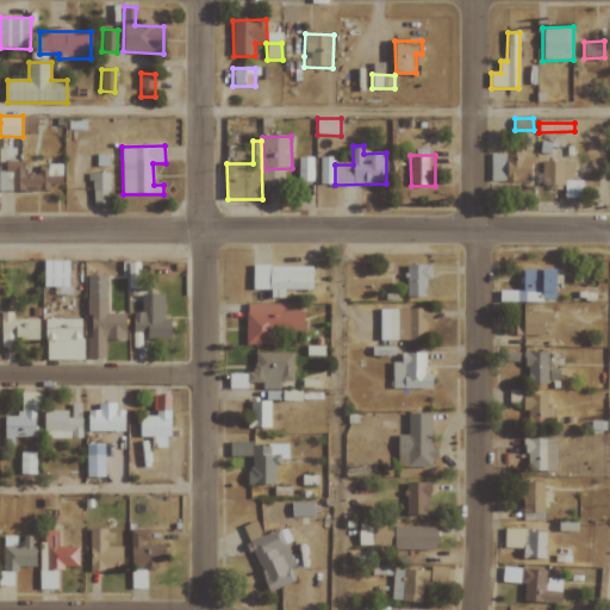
[(490,155),(490,181),(533,181),(533,155),(490,155)]
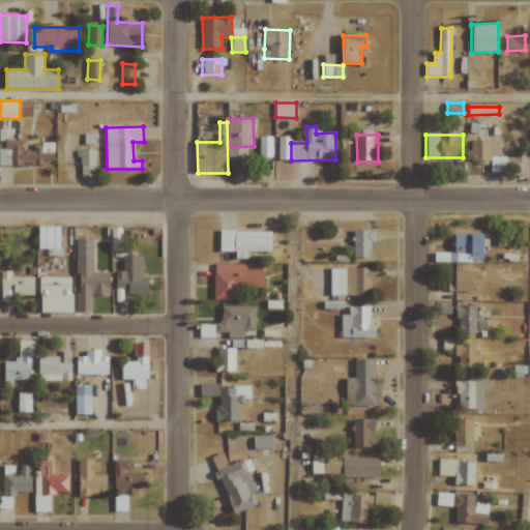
[(259,157),(271,157),(272,137),(259,137),(259,157)]
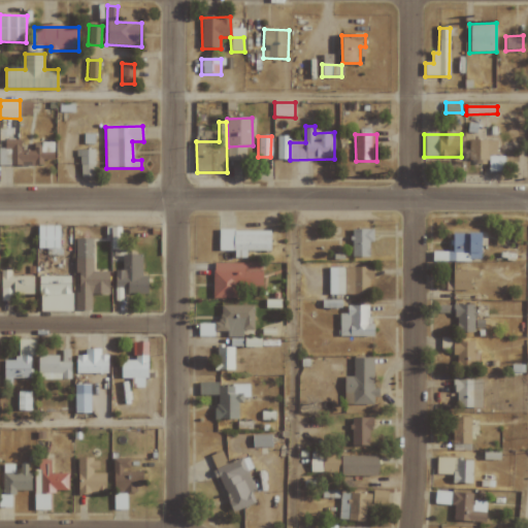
[(276,160),(289,161),(290,137),(276,136),(276,160)]
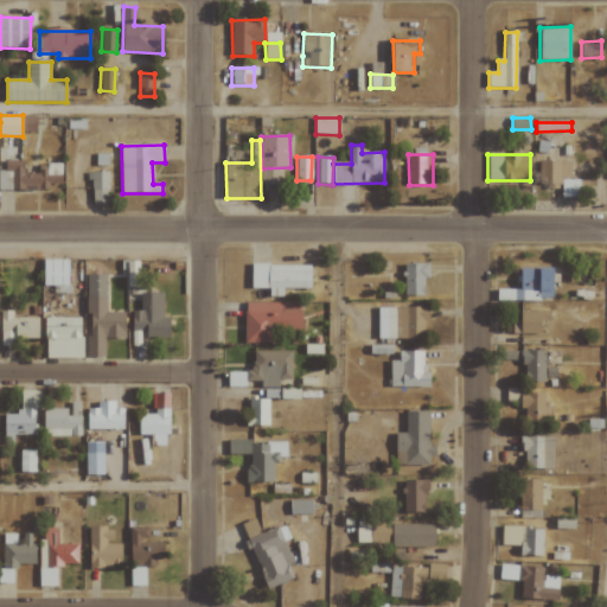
[(62,184),(62,165),(48,165),(48,173),(24,173),(24,160),(6,160),(6,171),(13,171),(13,190),(49,190),(49,184),(62,184)]
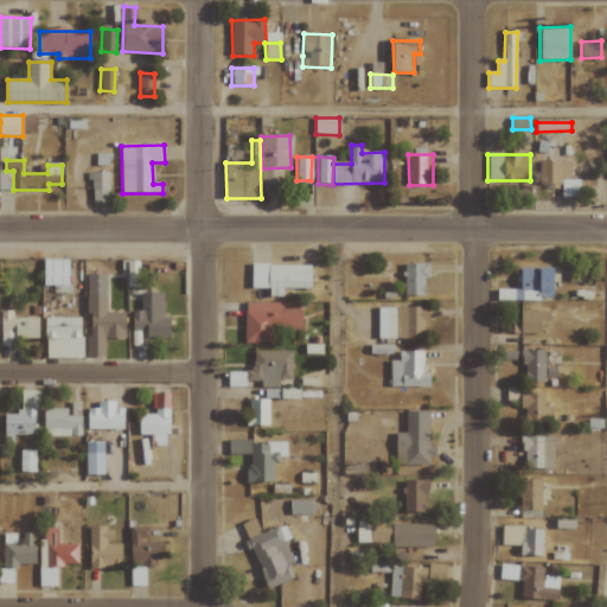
[(580,198),(580,180),(572,180),(572,161),(538,161),(540,184),(562,183),(562,198),(580,198)]
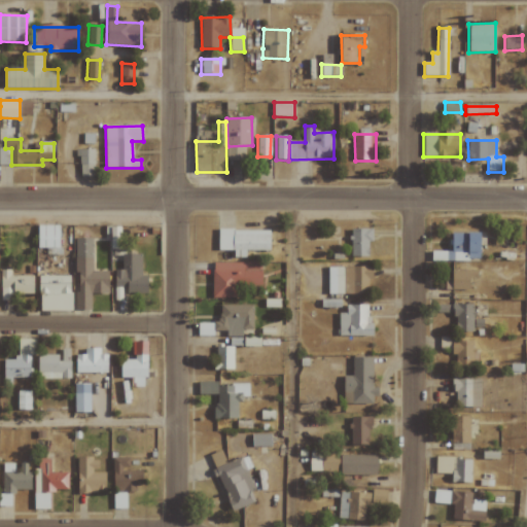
[(95,149),(78,149),(79,178),(95,178),(95,149)]
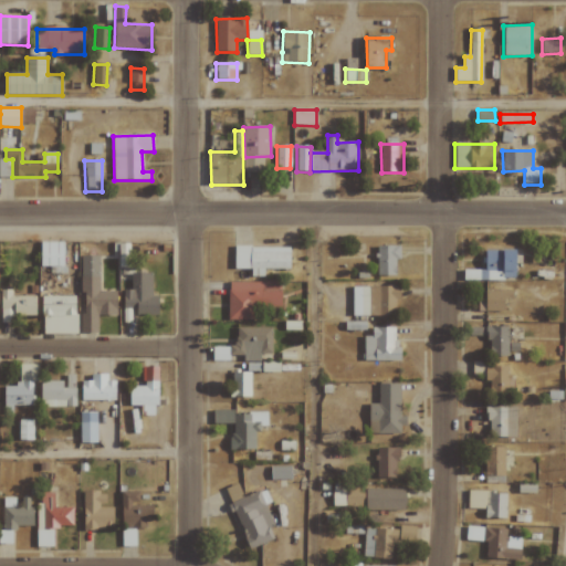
[(41,242),(40,266),(50,266),(50,272),(64,272),(65,243),(41,242)]
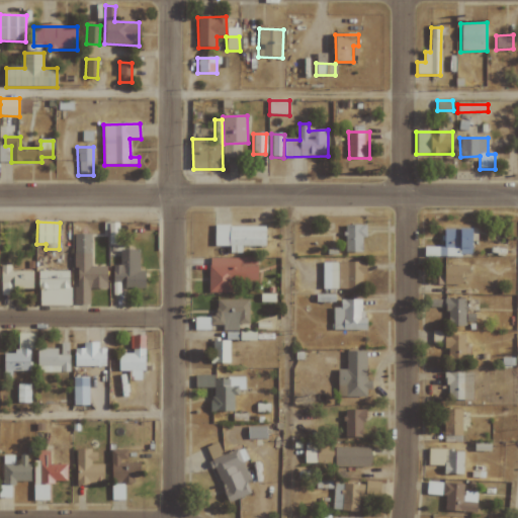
[(362,253),(362,237),(366,237),(366,225),(344,225),(344,252),(362,253)]
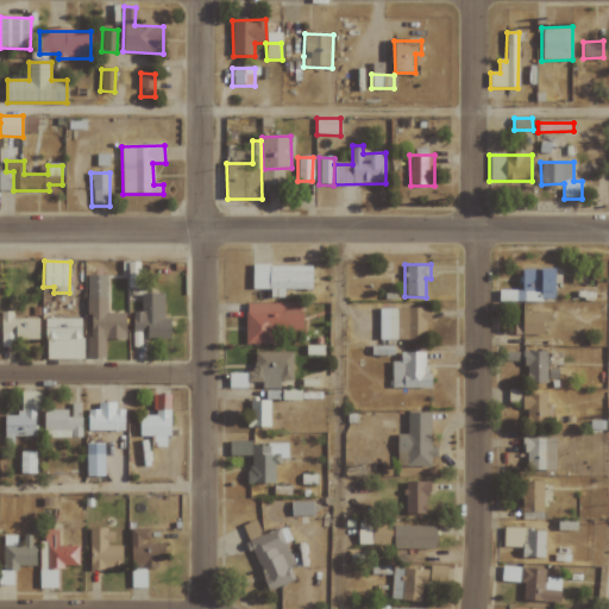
[(284,289),(312,289),(313,267),(252,265),(251,289),(270,289),(270,297),(284,299),(284,289)]
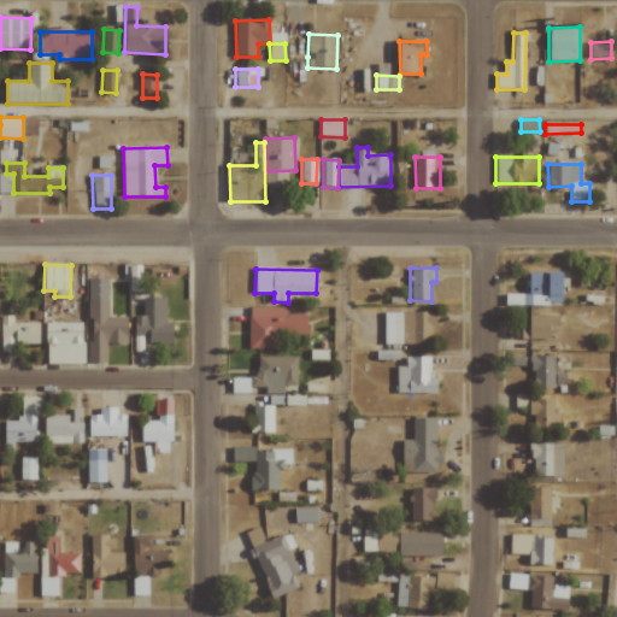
[(564,272),(529,272),(529,298),(524,298),(524,305),(564,305),(564,272)]
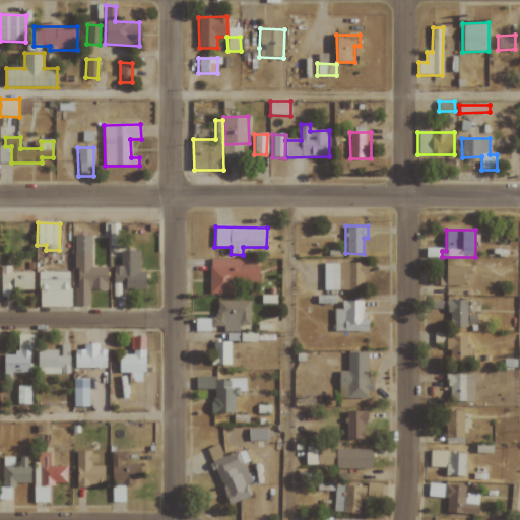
[(91,236),(74,235),(74,253),(90,253),(91,236)]
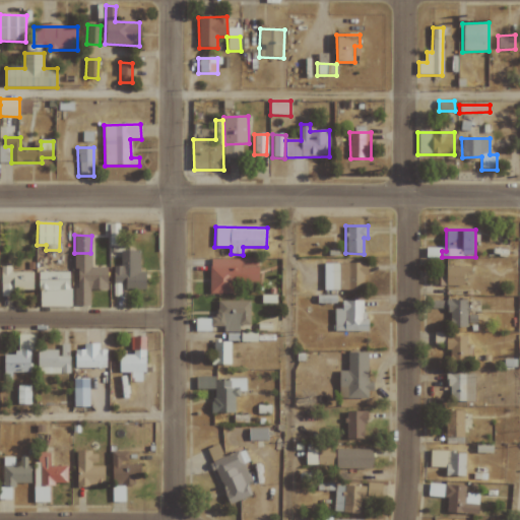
[(126,289),(145,290),(145,273),(139,273),(140,251),(121,251),(120,266),(113,266),(113,283),(126,283),(126,289)]
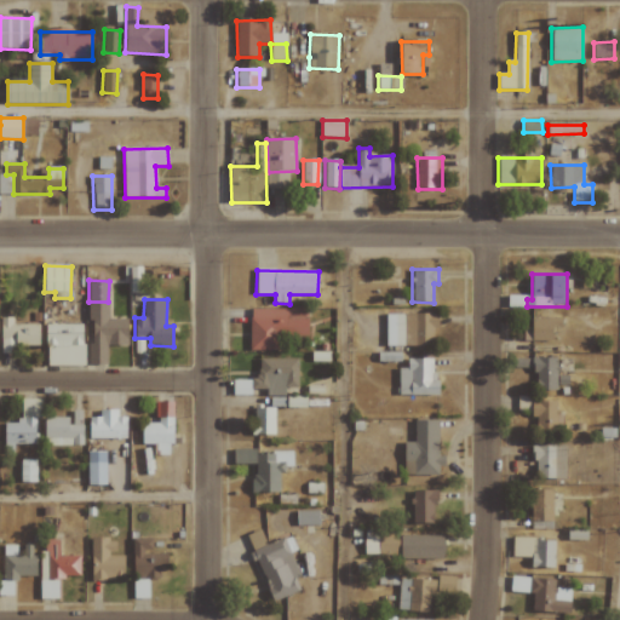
[(108,365),(108,346),(128,346),(128,319),(109,319),(109,303),(90,303),(90,365),(108,365)]
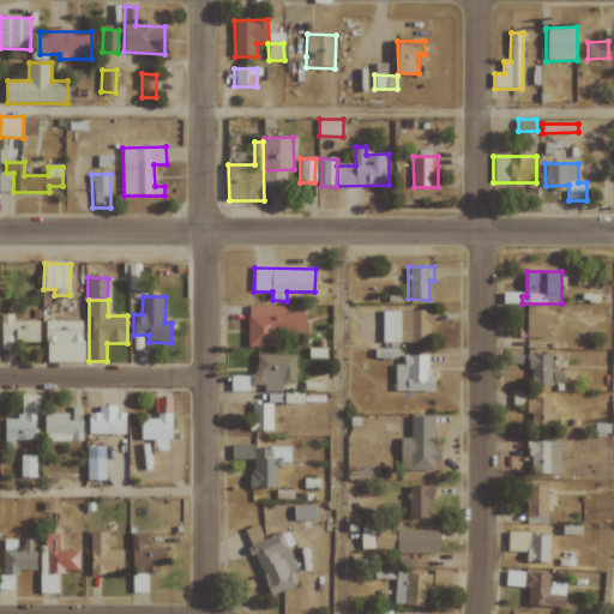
[(248,347),(276,347),(276,332),(306,332),(305,306),(247,306),(248,347)]
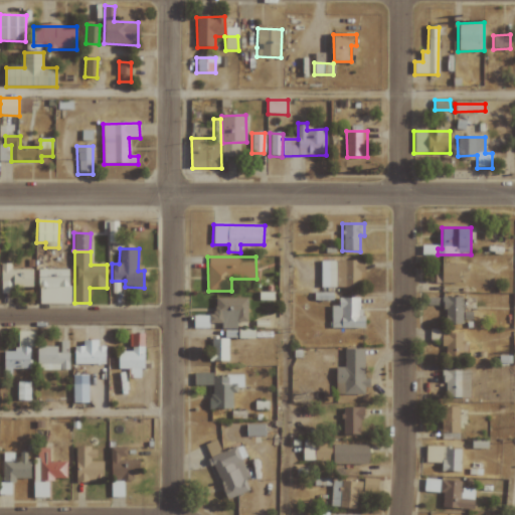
[(320,262),(321,288),(360,288),(359,273),(364,273),(364,261),(320,262)]
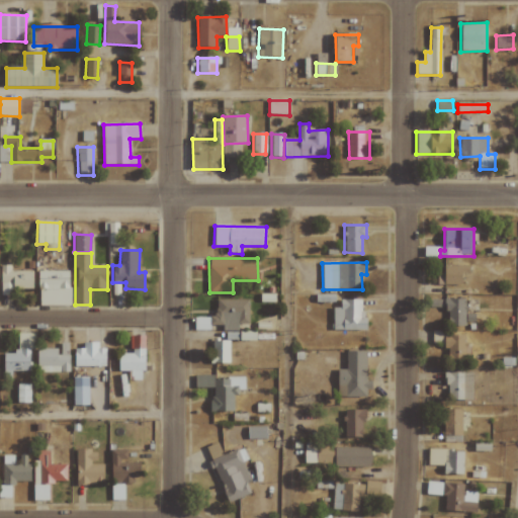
[(33,271),(11,270),(11,265),(1,265),(0,295),(13,295),(13,288),(33,289),(33,271)]
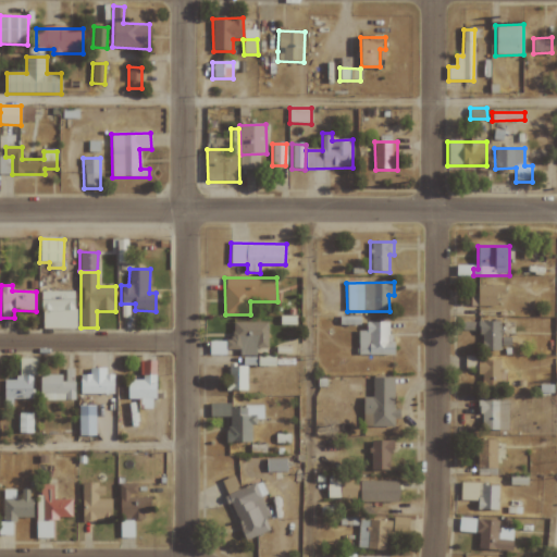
[(470,294),(470,306),(497,307),(497,295),(505,295),(505,286),(478,286),(478,294),(470,294)]
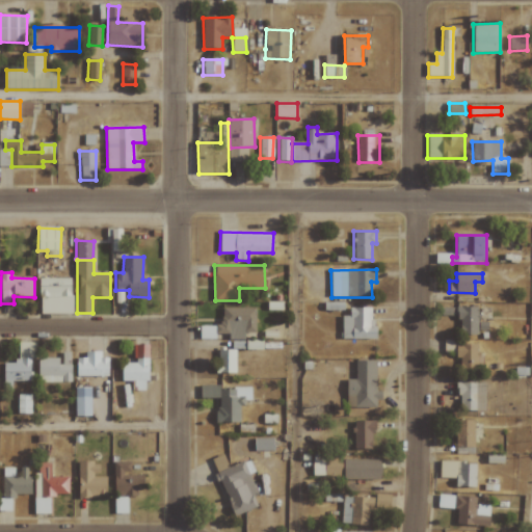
[(41,315),(73,314),(72,278),(41,278),(41,315)]
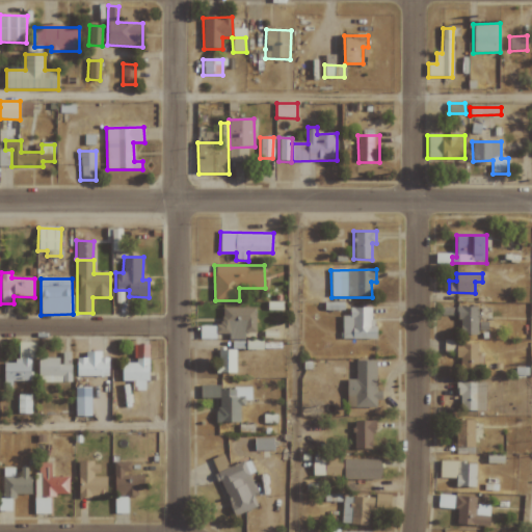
[(527,303),(513,303),(513,318),(527,318),(527,303)]
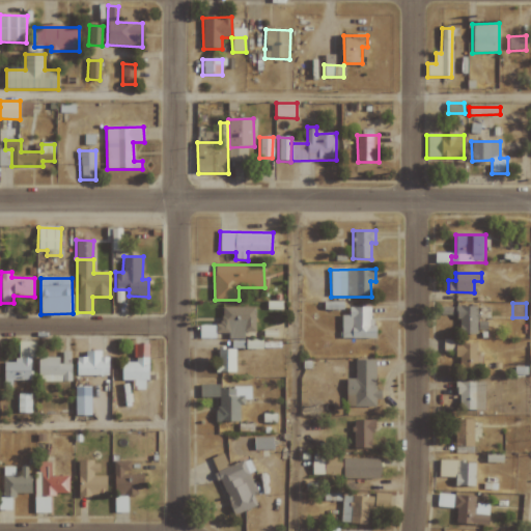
[(477,306),(457,306),(457,335),(477,334),(477,306)]
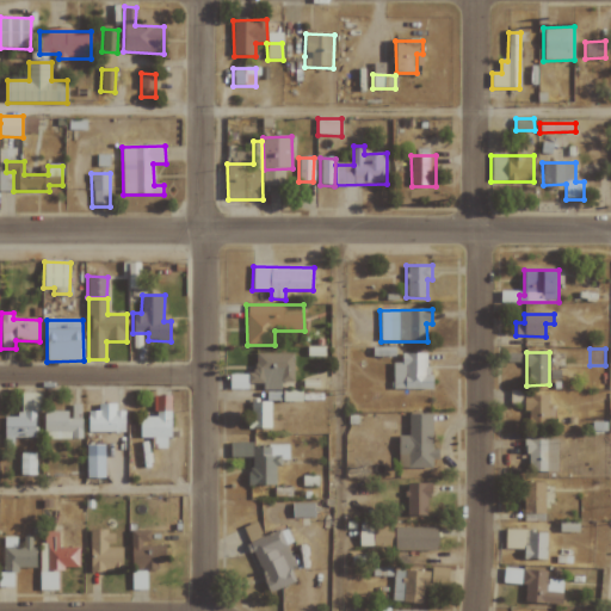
[(294,353),(253,353),(253,383),(263,383),(263,390),(282,390),(282,382),(294,382),(294,353)]
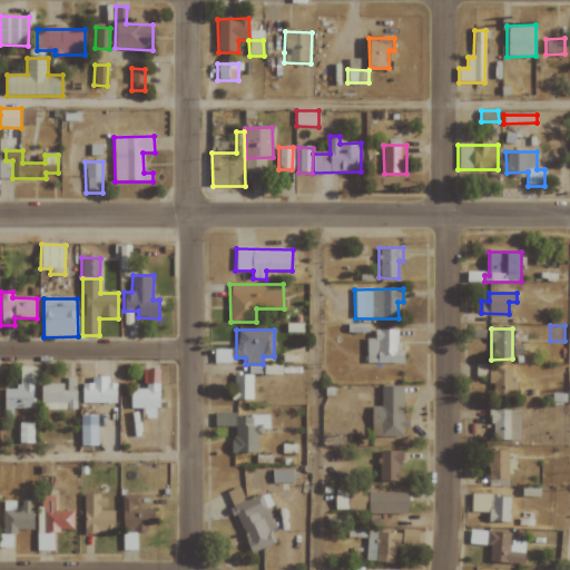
[(401,330),(374,330),(374,338),(366,338),(365,363),(400,363),(401,330)]
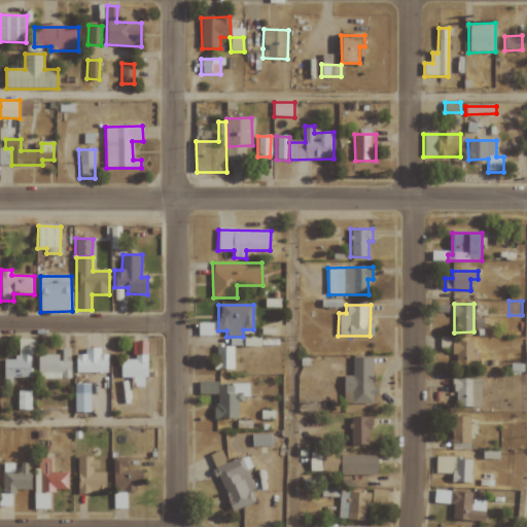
[(451,337),(440,338),(440,350),(451,349),(451,337)]
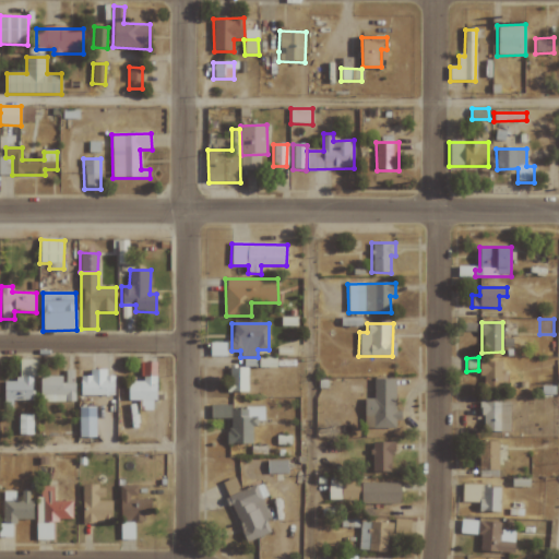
[(4,381),(4,408),(12,409),(13,401),(33,402),(34,360),(19,359),(19,382),(4,381)]
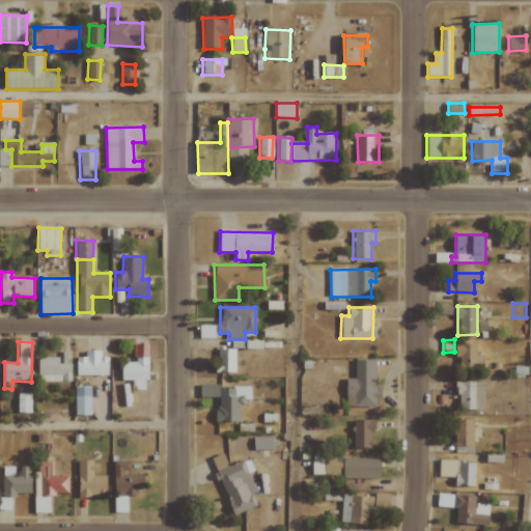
[(477,344),(458,343),(456,370),(480,371),(481,355),(476,355),(477,344)]
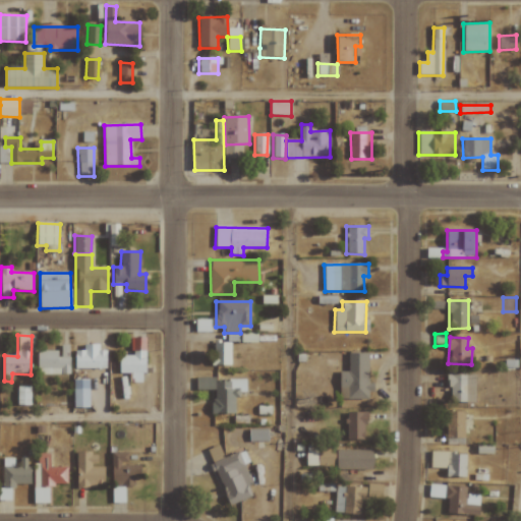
[(231,365),(231,343),(213,342),(213,365),(231,365)]
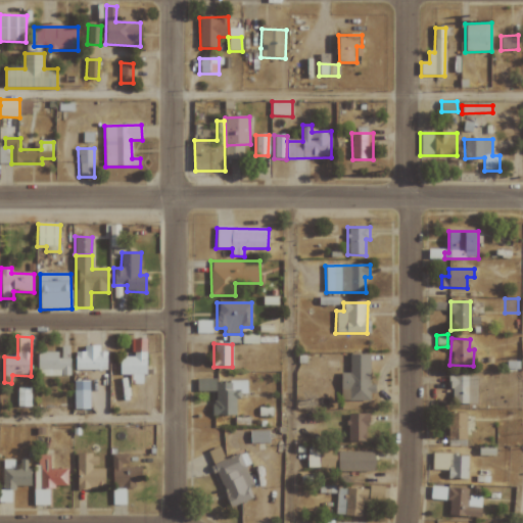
[(76,371),(106,371),(106,352),(99,352),(99,346),(84,345),(84,351),(76,351),(76,371)]
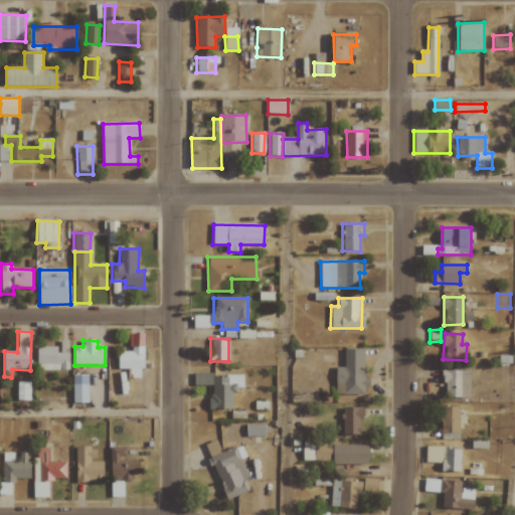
[(36,370),(68,370),(68,353),(57,353),(57,347),(36,347),(36,370)]
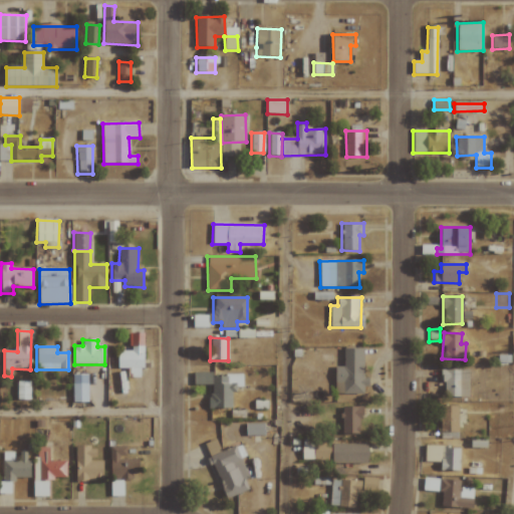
[(145,346),(132,346),(132,351),(118,351),(117,368),(129,368),(129,376),(140,377),(141,368),(144,368),(145,346)]
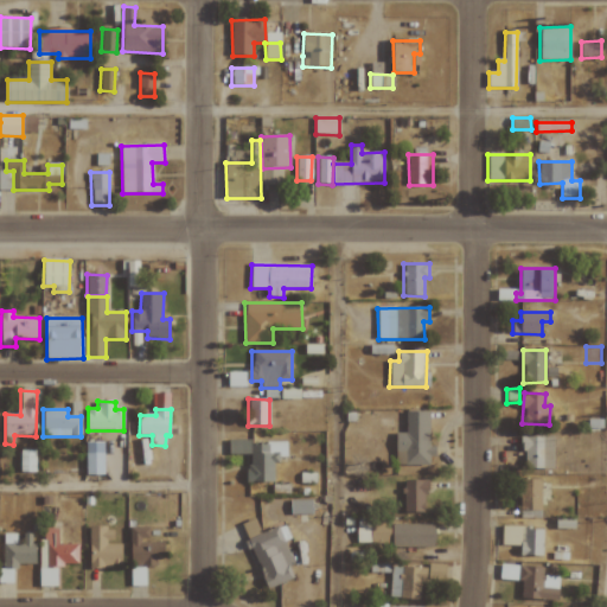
[(433,465),(433,446),(429,446),(429,411),(406,411),(406,433),(396,433),(396,466),(433,465)]
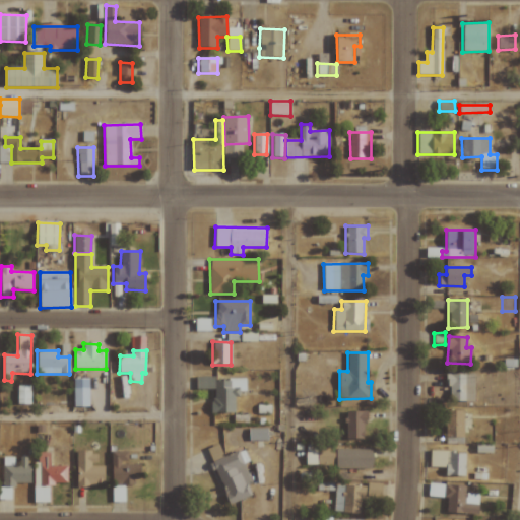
[(474,374),(448,374),(448,401),(474,401),(474,374)]
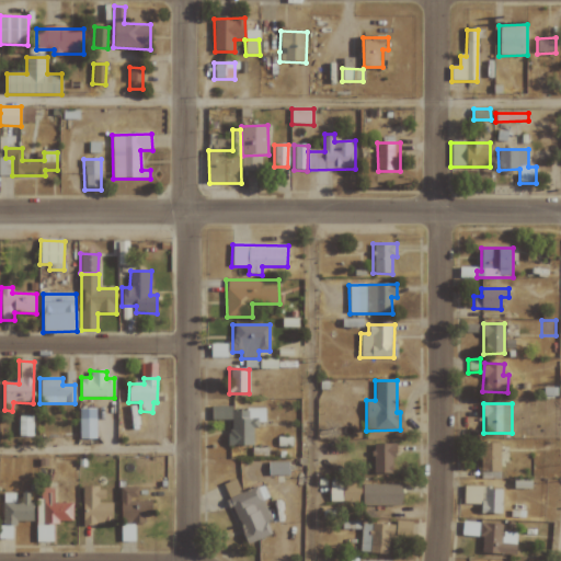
[(254,446),(255,422),(265,422),(265,409),(231,409),(231,407),(213,407),(213,421),(229,421),(229,446),(254,446)]
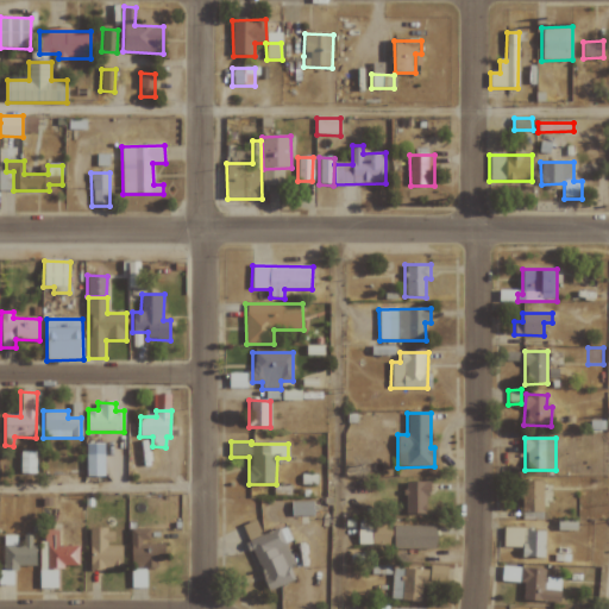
[(105,476),(105,444),(86,444),(86,476),(105,476)]
